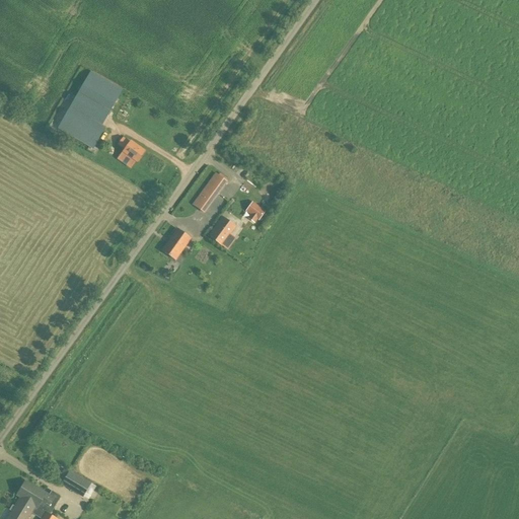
[(103,125),(106,118),(110,112),(121,94),(123,90),(90,72),(57,130),(92,150),(105,128),(102,126),(103,125)]
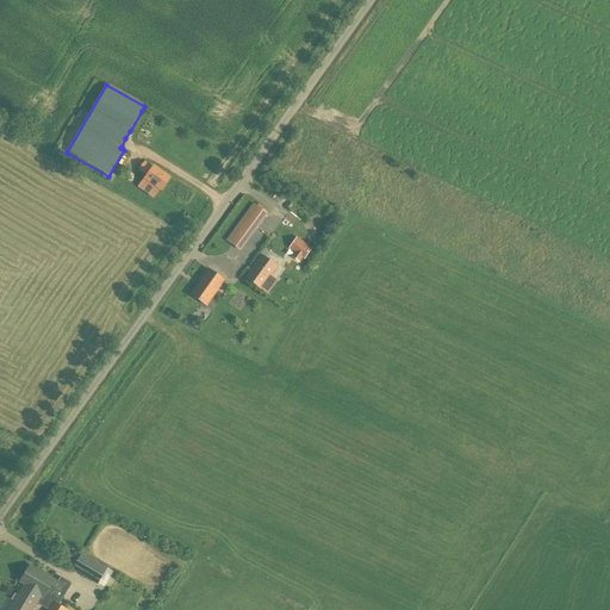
[(144,162),(138,170),(147,176),(144,179),(143,181),(143,182),(157,192),(159,190),(161,191),(169,179),(161,172),(154,167),(153,168),(144,162)]
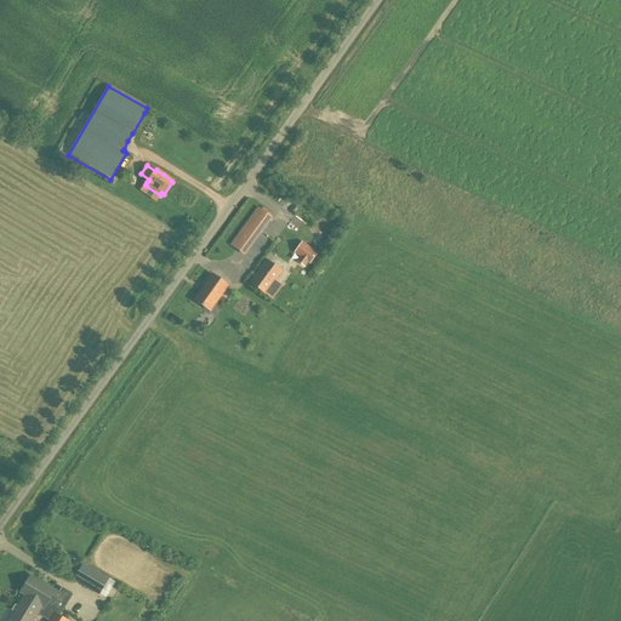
[(255,215),(235,241),(246,249),(266,222),(255,215)]
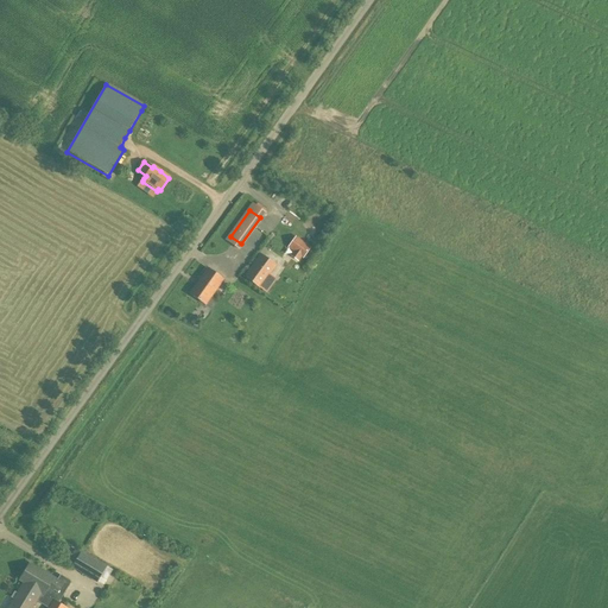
[(293,251),(302,257),(303,257),(310,247),(297,238),(290,247),(293,251)]
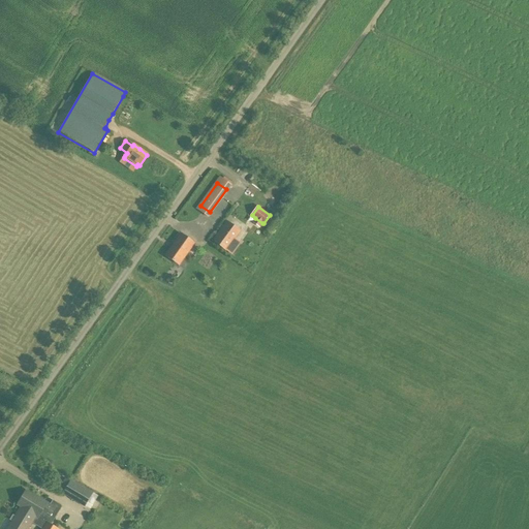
[(213,241),(230,254),(239,243),(235,240),(240,231),(226,222),(213,241)]
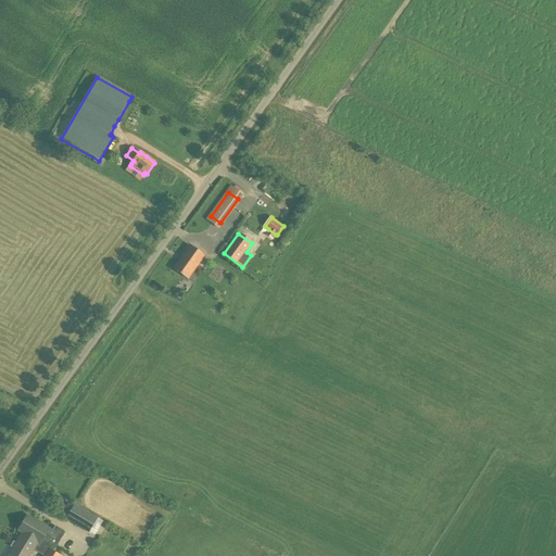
[(189,245),(173,269),(188,280),(204,256),(189,245)]
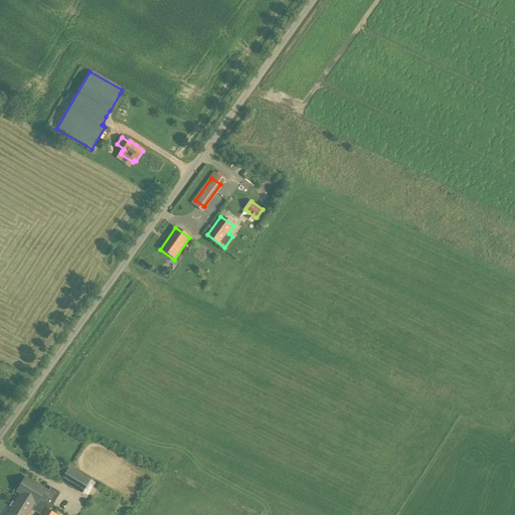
[(60,481),(81,494),(91,479),(69,467),(60,481)]
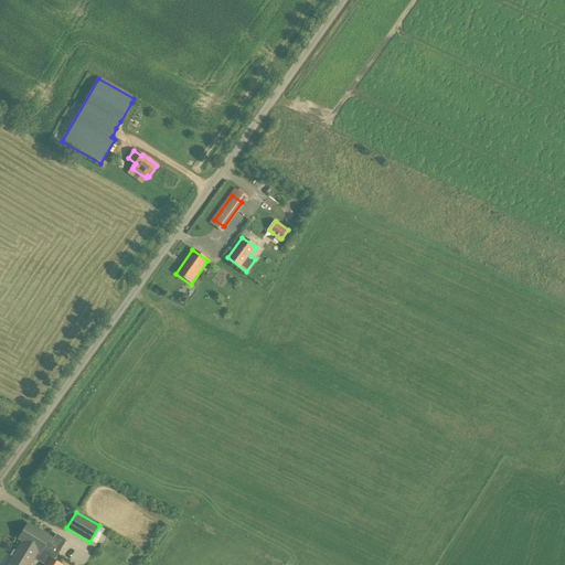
[(25,526),(17,541),(21,543),(29,547),(36,552),(36,553),(38,553),(39,554),(46,558),(49,556),(54,561),(66,541),(56,534),(52,541),(40,533),(39,534),(25,526)]
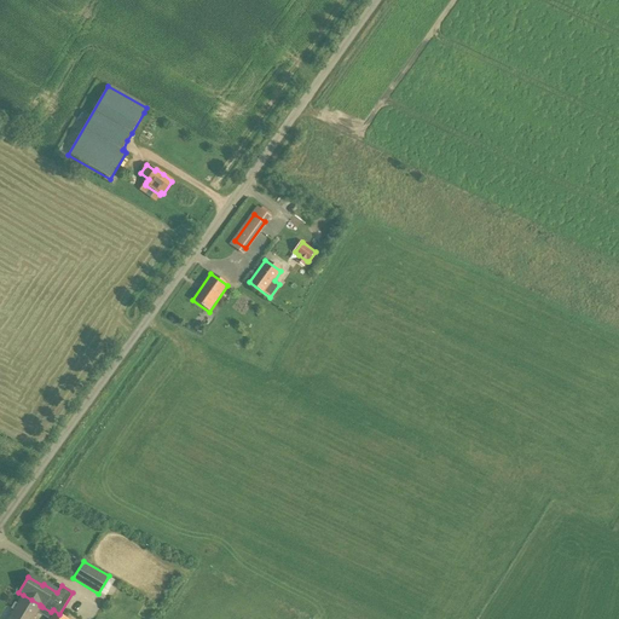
[(23,595),(7,618),(68,618),(59,614),(53,609),(51,612),(47,618),(33,618),(41,606),(40,606),(40,605),(32,600),(30,600),(23,595)]
